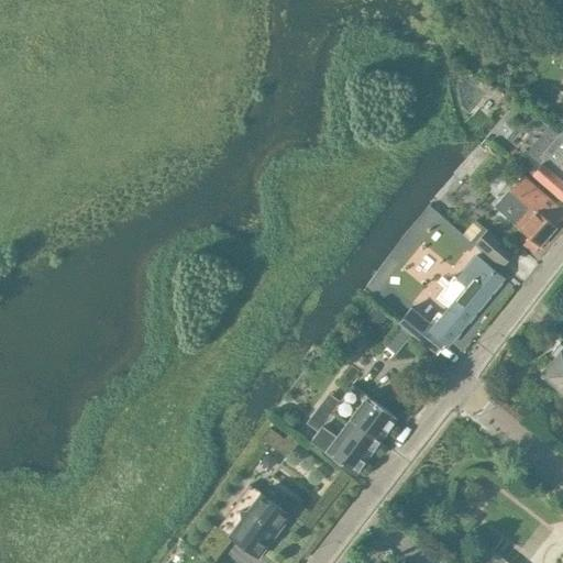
[(562,133),(562,132),(541,156),(562,175),(562,133)]
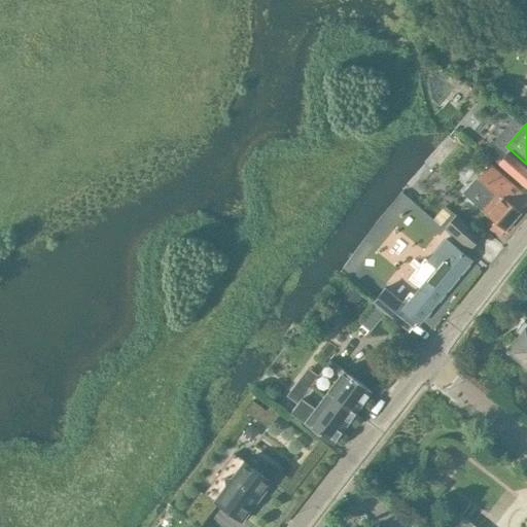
[(493,140),(484,150),(498,162),(526,188),(526,187),(526,170),(506,152),(493,140)]
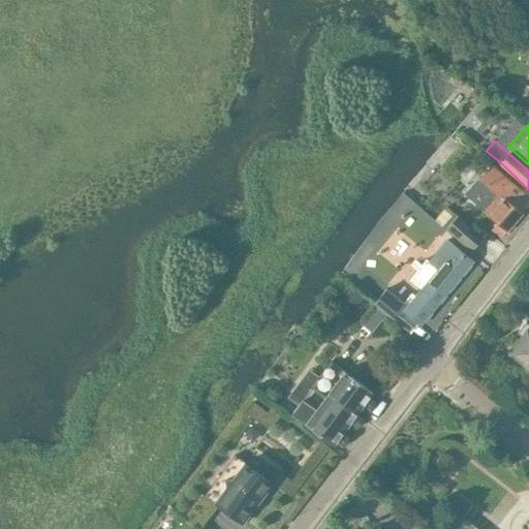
[(500,239),(528,204),(528,196),(491,164),(469,188),(470,199),(497,224),(491,230),(500,239)]
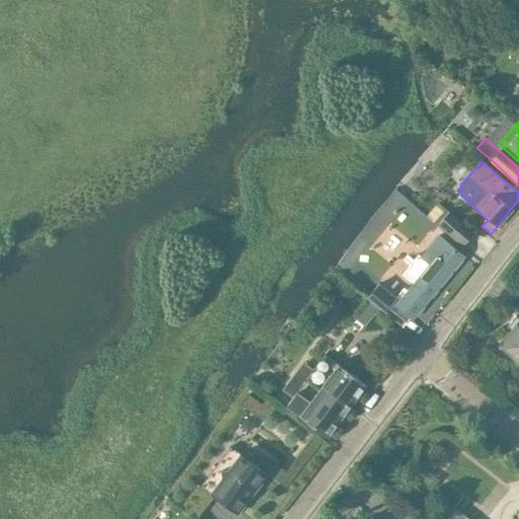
[(437,224),(461,246),(473,233),(449,210),(437,224)]
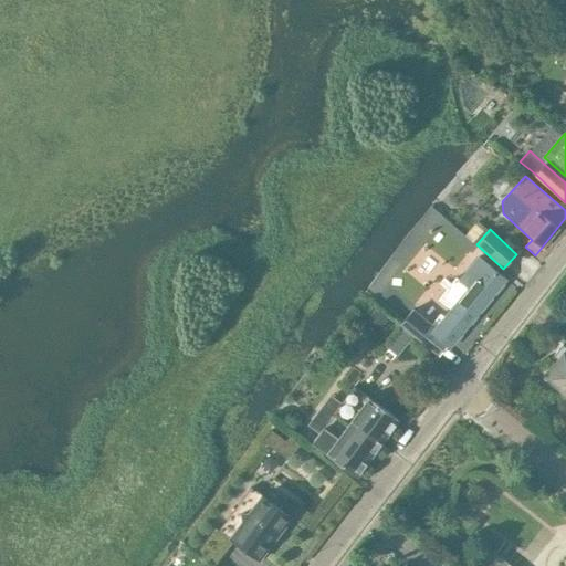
[(400,326),(439,357),(448,347),(451,349),(507,280),(479,255),(458,281),(460,282),(442,303),(449,308),(435,326),(413,310),(400,326)]
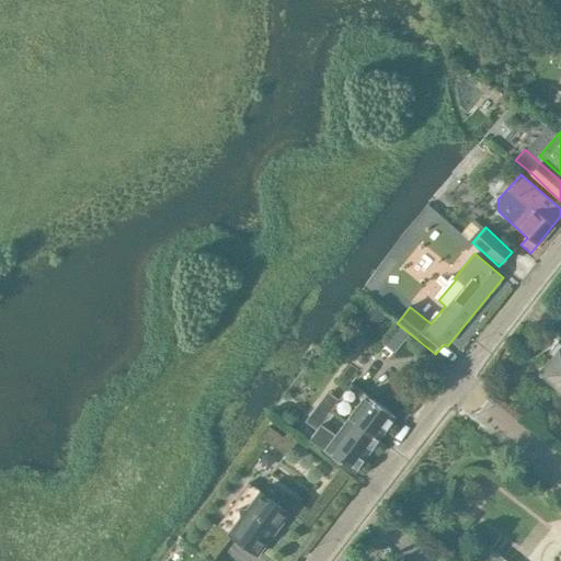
[(371,307),(365,315),(377,324),(384,317),(371,307)]
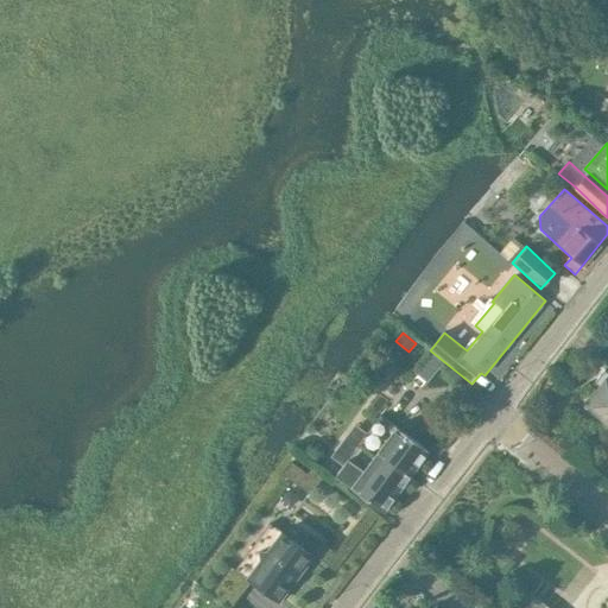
[(607,372),(603,369),(594,381),(600,386),(586,405),(607,423),(607,372)]
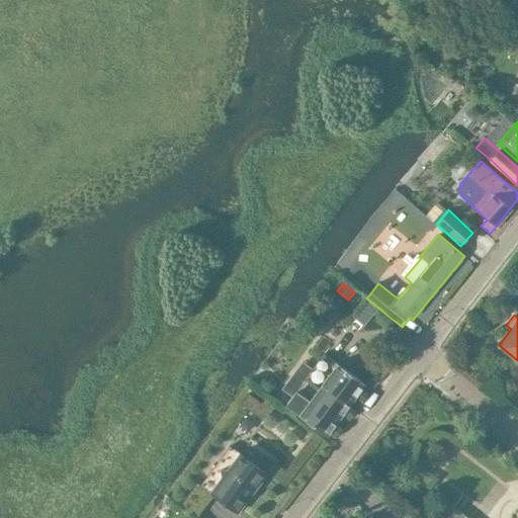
[(322,384),(338,363),(324,353),(296,391),(295,390),(283,406),(328,437),(351,406),(322,384)]
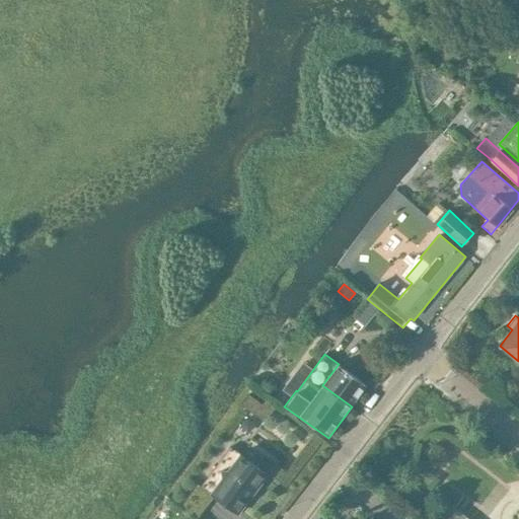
[(322,385),(352,406),(367,385),(339,364),(322,385)]
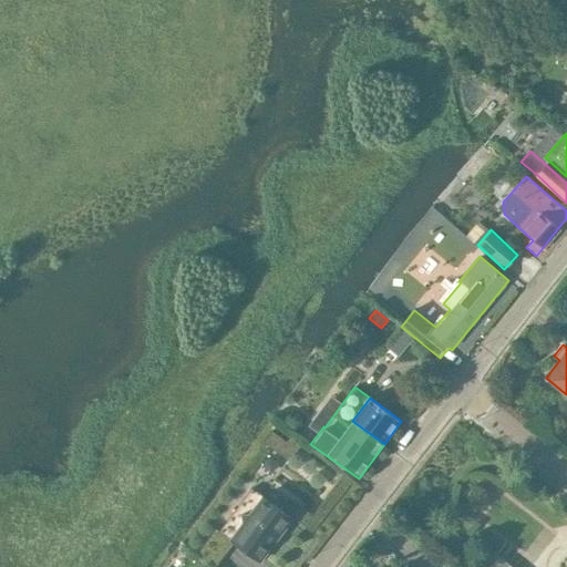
[(271,545),(277,538),(277,537),(291,518),(251,487),(219,531),(259,560),(271,545)]
